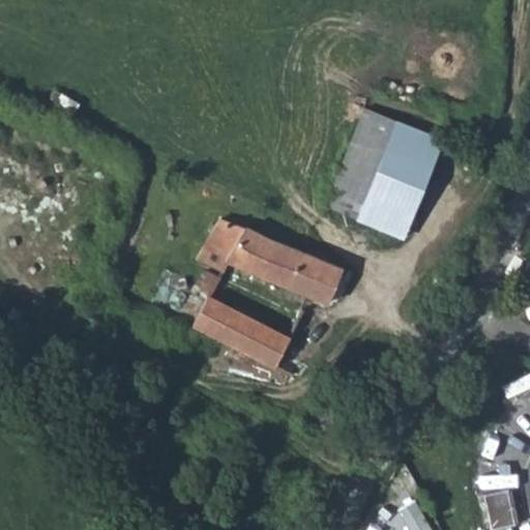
[(398,120),(358,217),(403,237),(444,137),(398,120)]
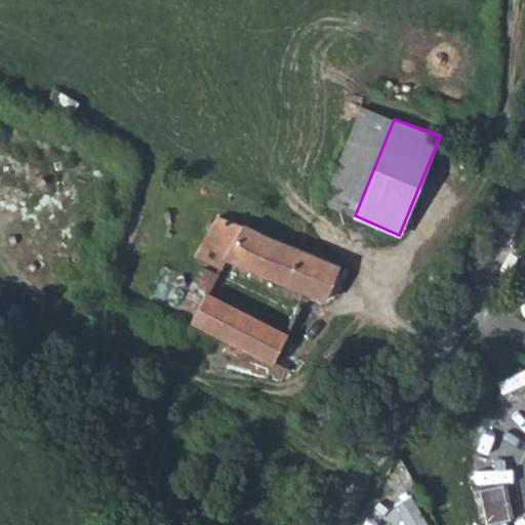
[(218,217),(195,255),(219,269),(225,258),(323,299),(337,266),(278,239),(277,242),(247,226),(218,217)]
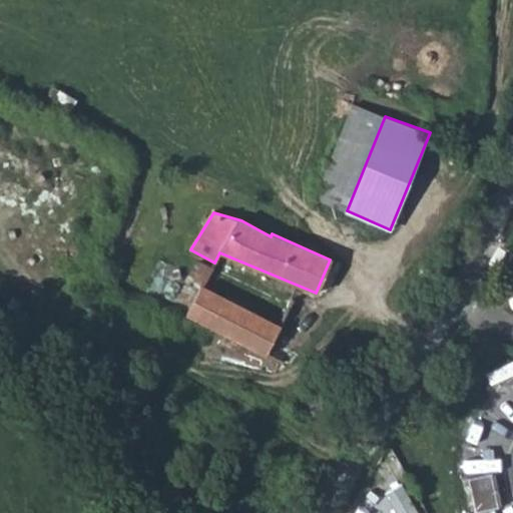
[(198,288),(185,314),(197,320),(198,319),(267,354),(280,326),(202,289),(212,269),(200,264),(198,264),(195,265),(194,267),(184,281),(198,288)]
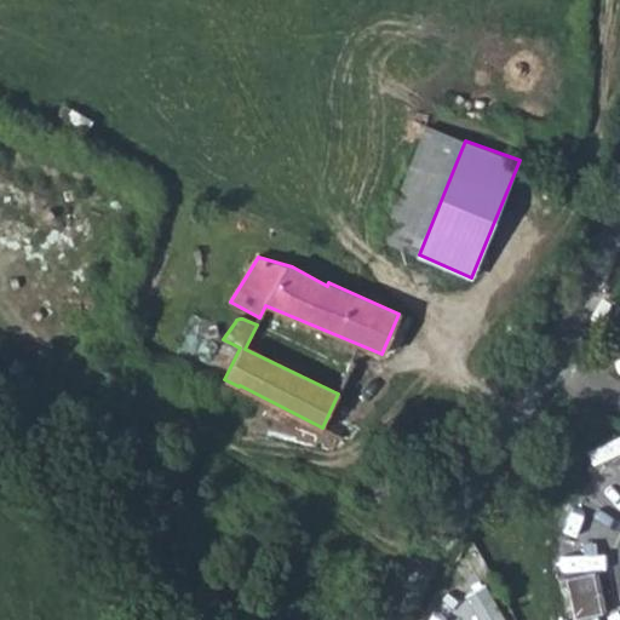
[(383,394),(349,375),(338,394),(322,428),(344,440),(345,436),(359,442),(383,394)]
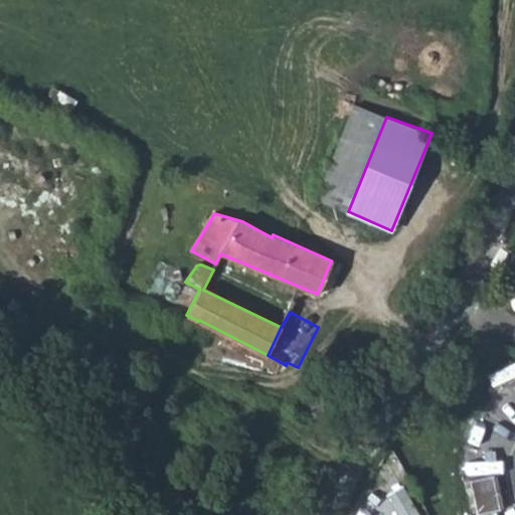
[(500,503),(496,484),(490,486),(488,479),(471,482),(477,514),(483,514),(496,513),(494,504),(500,503)]
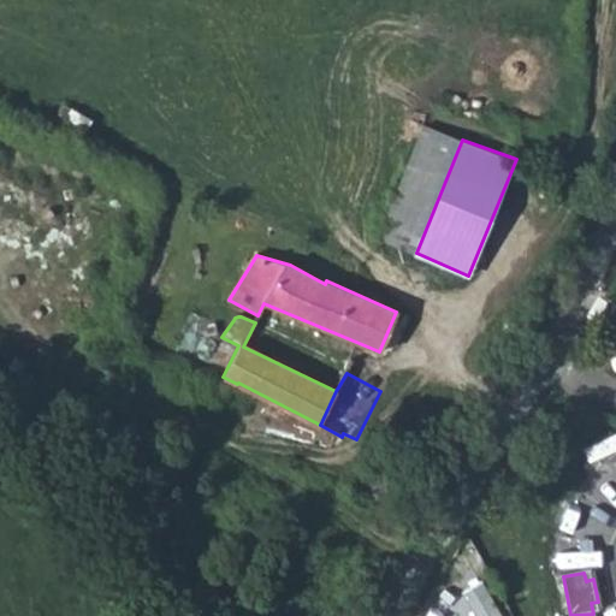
[(440,594),(428,615),(466,615),(469,611),(440,594)]
